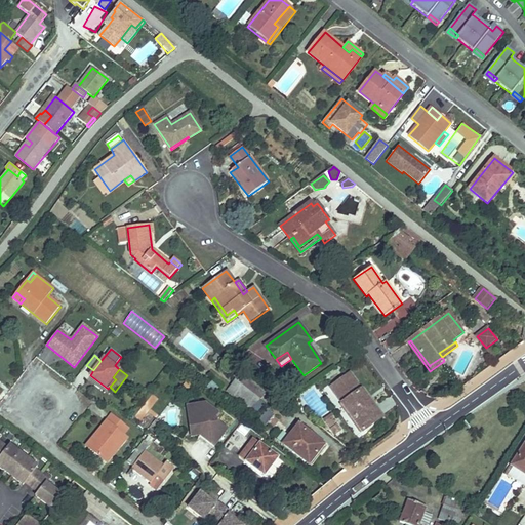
[(381,418),(350,373),(330,387),(363,433),(381,418)]
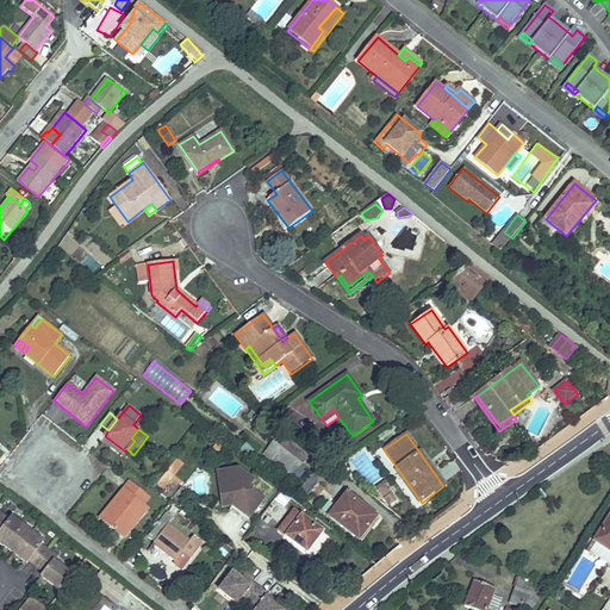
[(307,459),(284,441),(279,447),(273,442),(268,448),(278,455),(298,472),(307,459)]
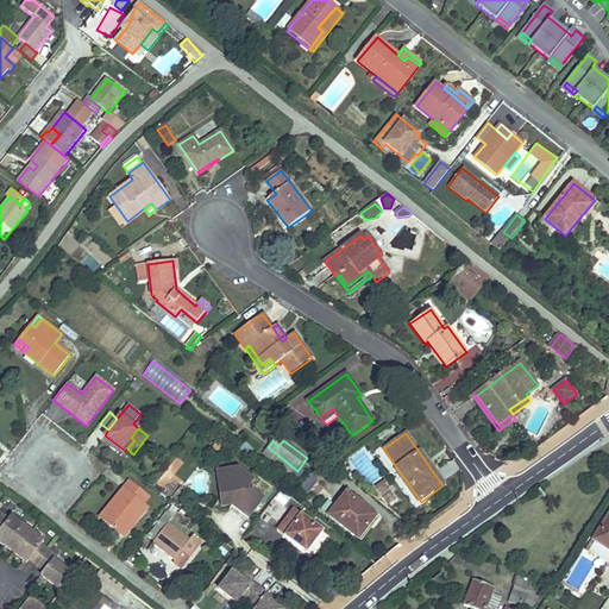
[(294,476),(297,471),(277,454),(272,460),(293,477),(294,476)]
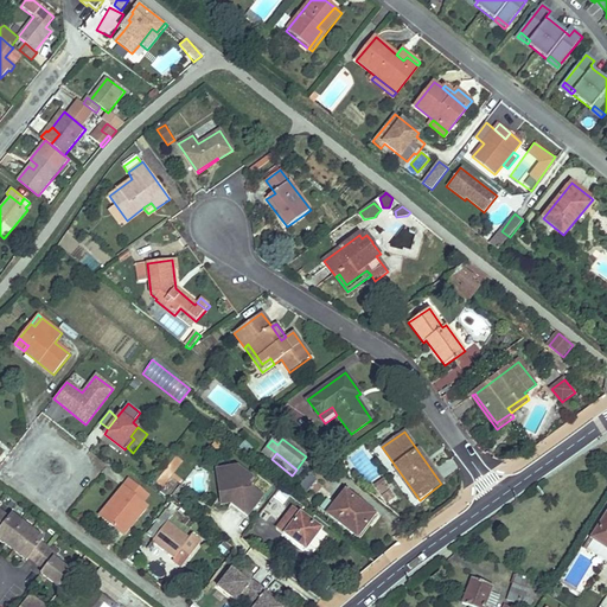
[(254,479),(238,467),(218,471),(219,483),(235,494),(232,498),(235,500),(232,505),(249,517),(264,497),(248,485),(254,479)]
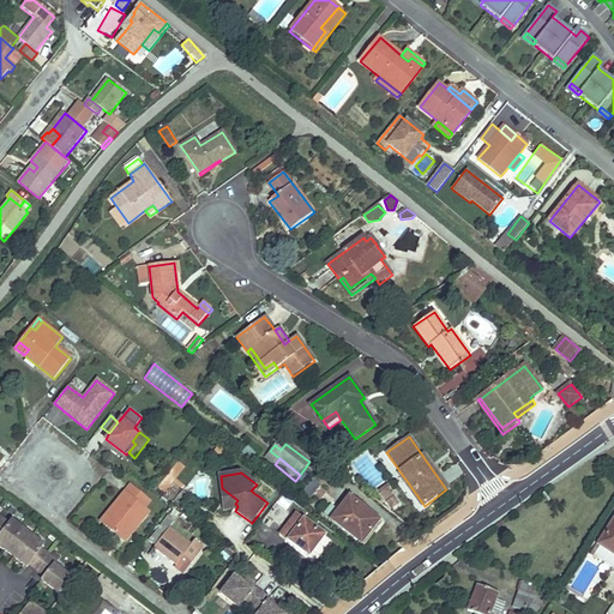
[(140,523),(149,512),(144,509),(150,501),(130,486),(101,522),(120,537),(136,518),(140,523)]
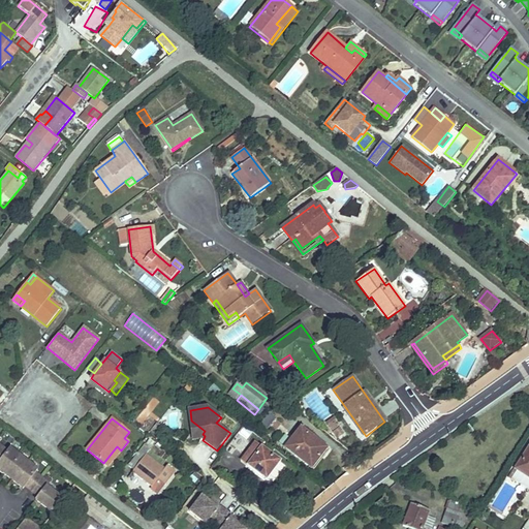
[(340,426),(336,418),(327,425),(332,431),(340,426)]
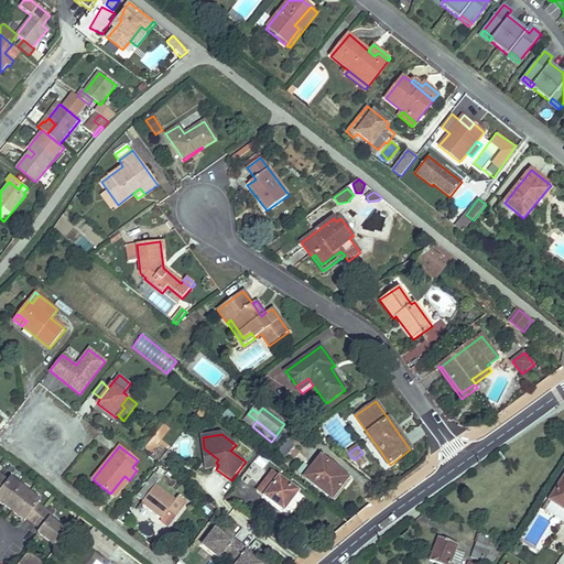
[(292,457),(297,451),(293,447),(288,454),(292,457)]
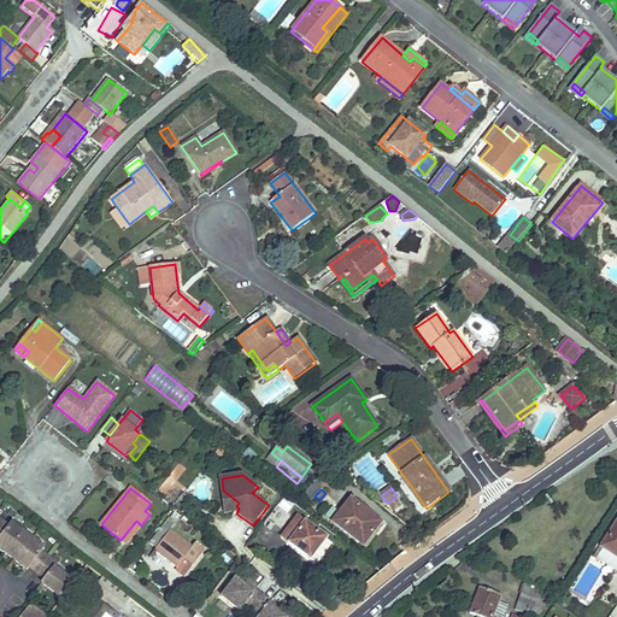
[(239,503),(223,491),(227,515),(236,513),(239,509),(236,506),(239,503)]
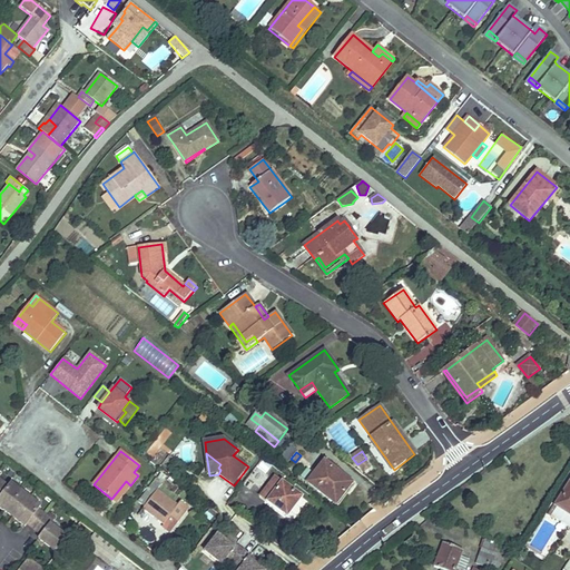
[(342,489),(349,481),(324,462),(314,475),(308,482),(335,504),(346,492),(342,489)]
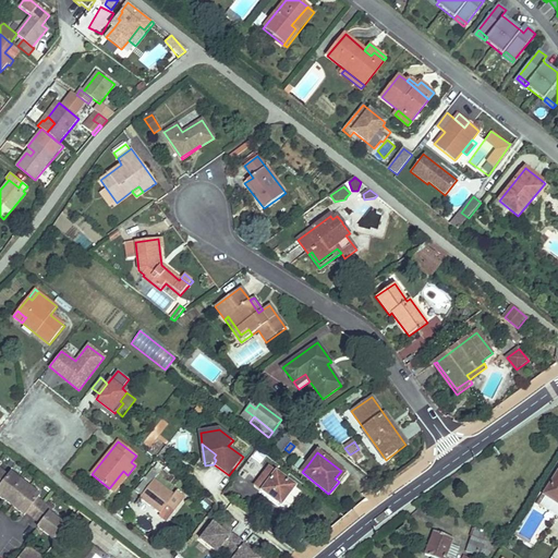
[(361,460),(356,453),(352,457),(356,463),(361,460)]
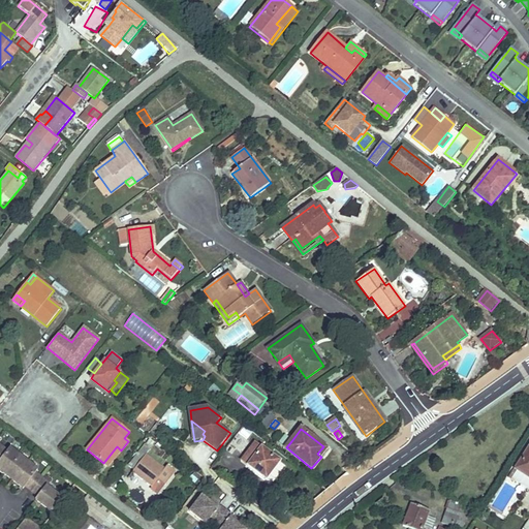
[(286,447),(291,441),(285,436),(280,443),(286,447)]
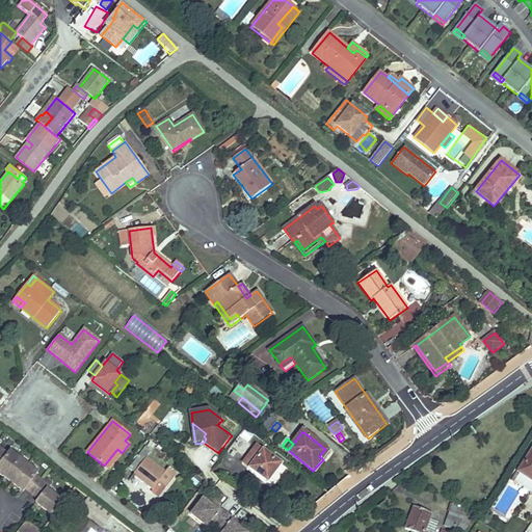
[(37,501),(54,514),(64,501),(48,488),(51,485),(37,474),(40,471),(12,449),(9,451),(0,443),(0,469),(25,489),(27,487),(40,498),(37,501)]
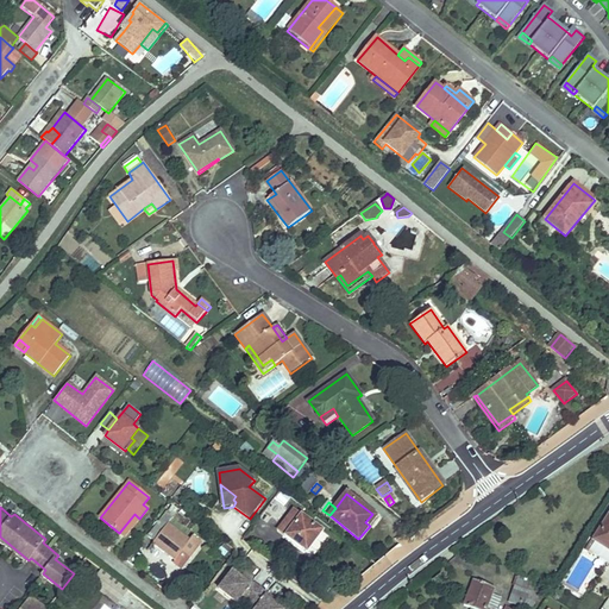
[(316,539),(322,531),(294,508),(277,529),(303,550),(303,548),(313,537),(316,539)]
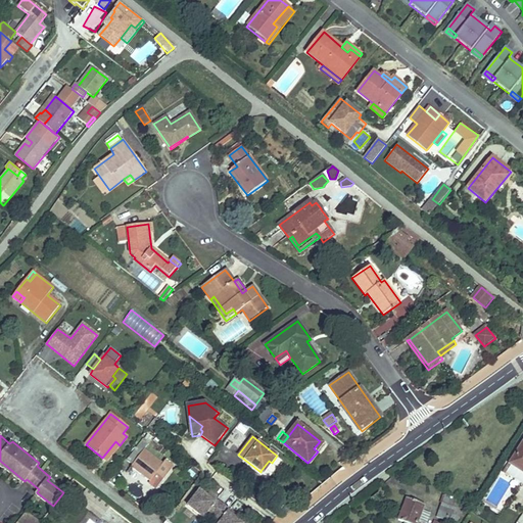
[(150,443),(144,439),(128,461),(134,465),(145,449),(150,443)]
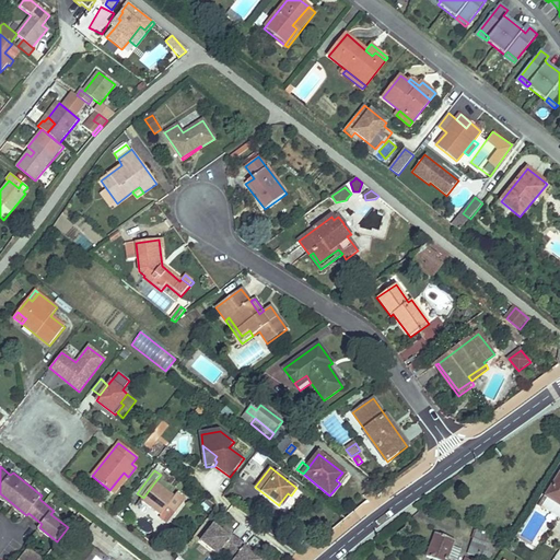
[(128,477),(124,473),(109,490),(115,493),(115,492),(128,477)]
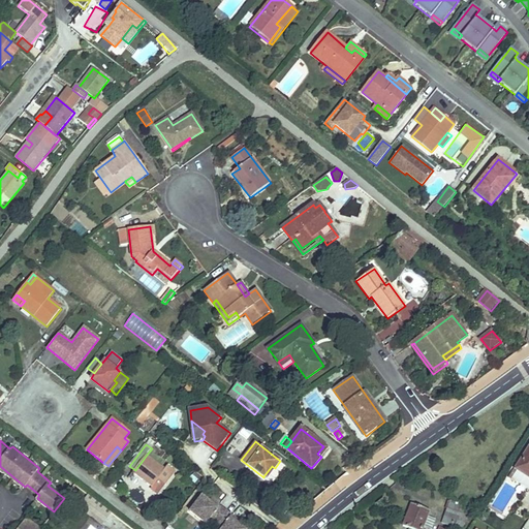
[(318,473),(333,454),(323,446),(317,454),(321,457),(311,468),(318,473)]
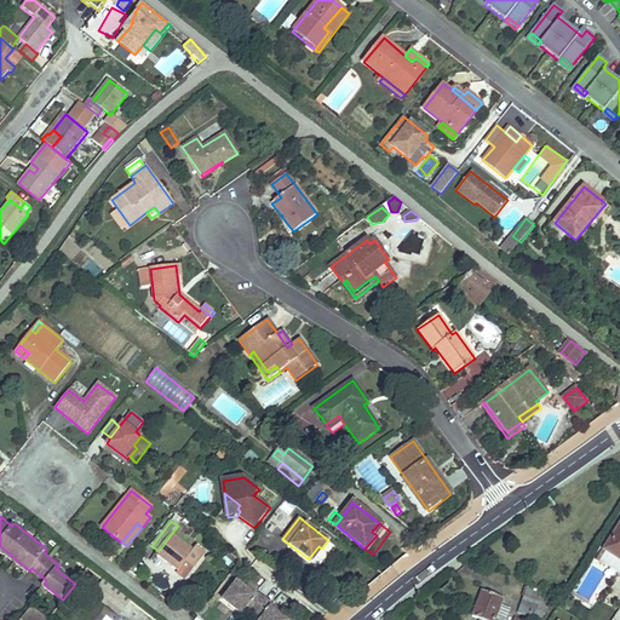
[(619,526),(606,549),(619,558),(619,526)]
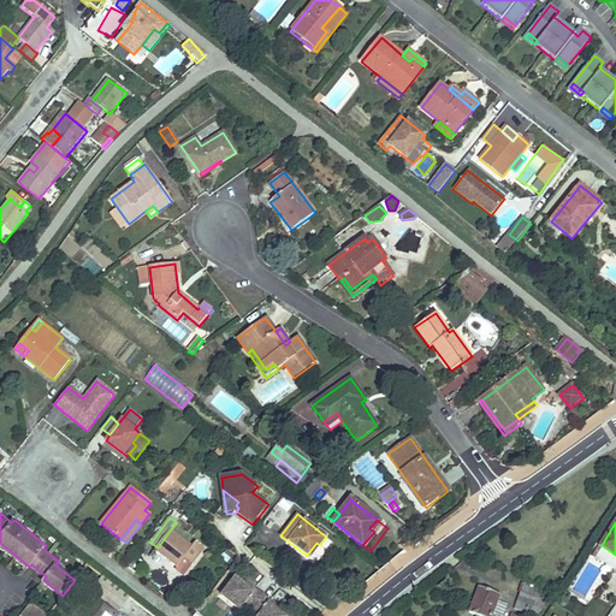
[(194,564),(206,549),(197,543),(194,548),(171,529),(158,548),(157,549),(178,567),(185,558),(194,564)]
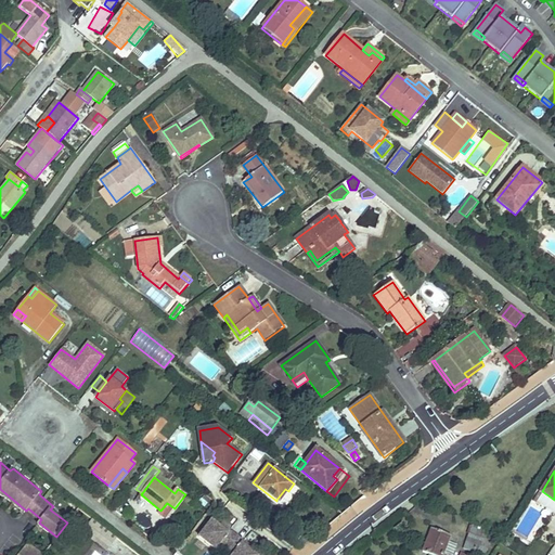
[(280,503),(288,491),(285,489),(276,500),(276,501),(280,503)]
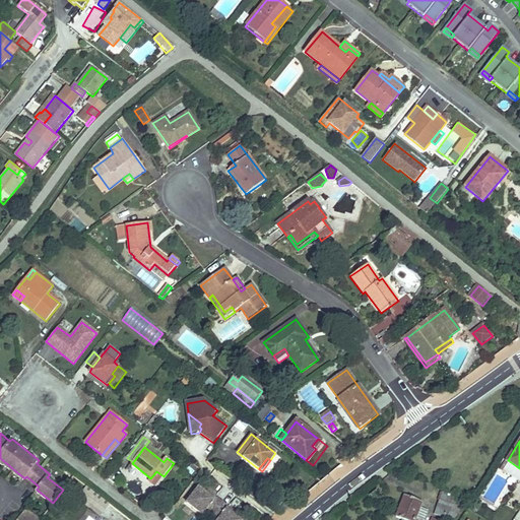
[(164,476),(156,471),(150,478),(157,483),(164,476)]
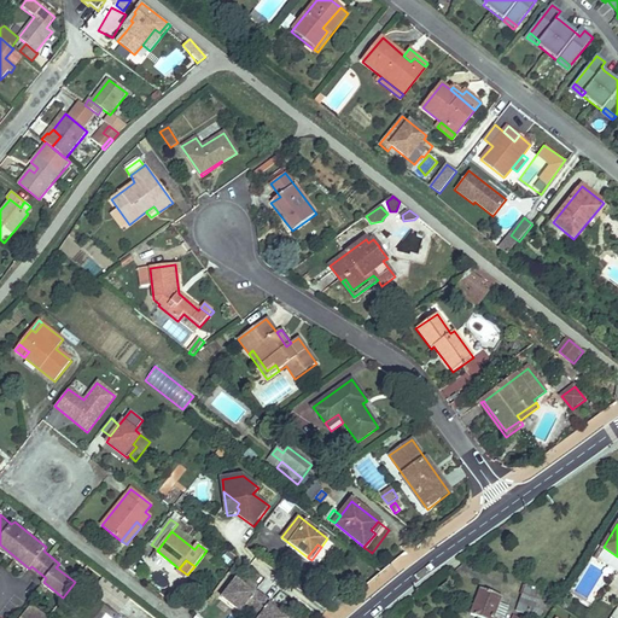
[(263,596),(262,599),(251,592),(235,579),(221,598),(248,617),(252,612),(260,617),(286,617),(278,611),(280,608),(263,596)]
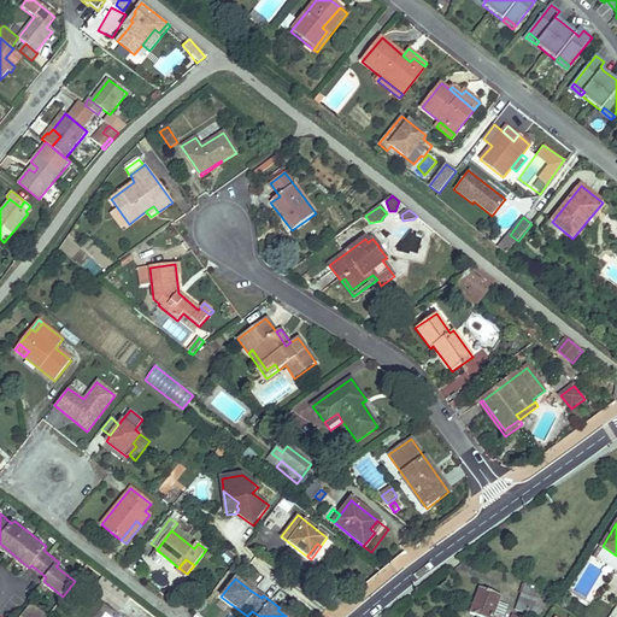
[(538,609),(544,592),(526,585),(516,610),(528,615),(532,606),(538,609)]
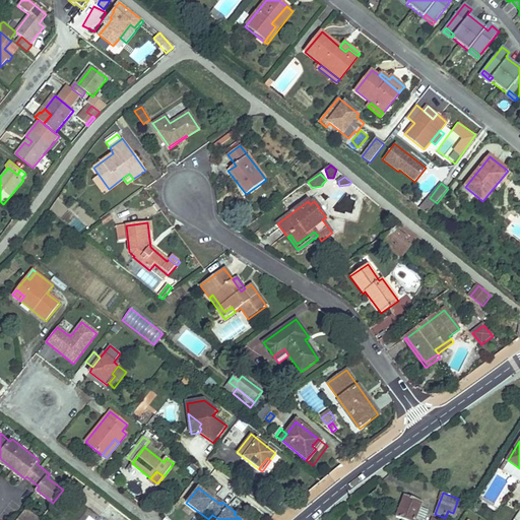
[(213,495),(211,498),(220,504),(221,502),(213,495)]
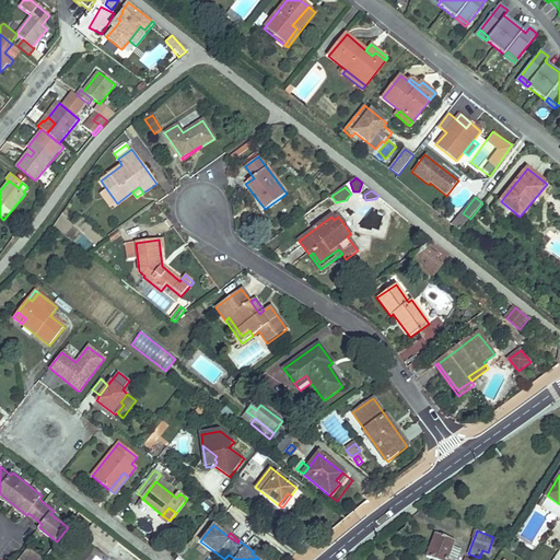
[(447,558),(454,540),(435,533),(426,557),(432,559),(434,559),(453,559),(447,558)]
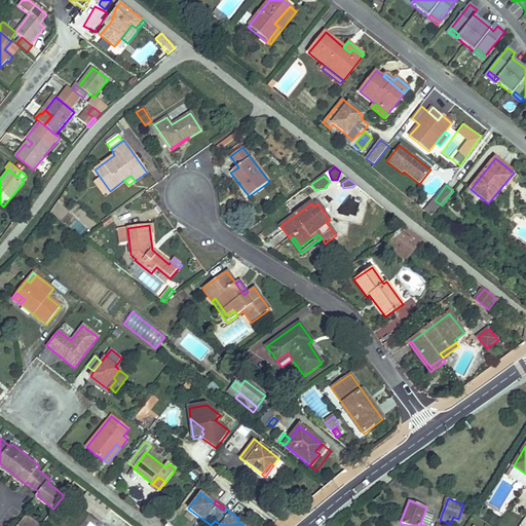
[(458,525),(463,521),(468,506),(463,504),(458,519),(453,517),(450,524),(456,525),(458,525)]
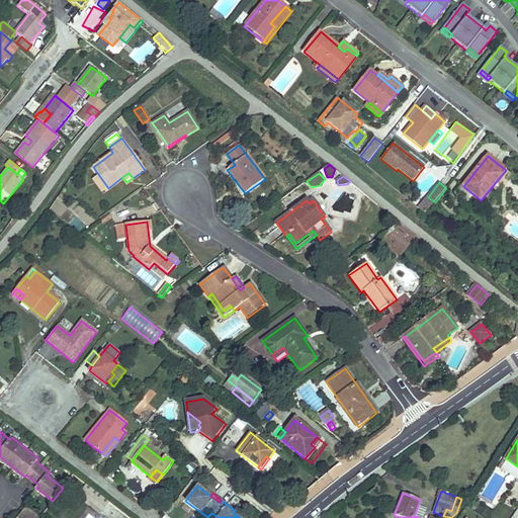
[(39,517),(40,517),(26,506),(16,517),(39,517)]
